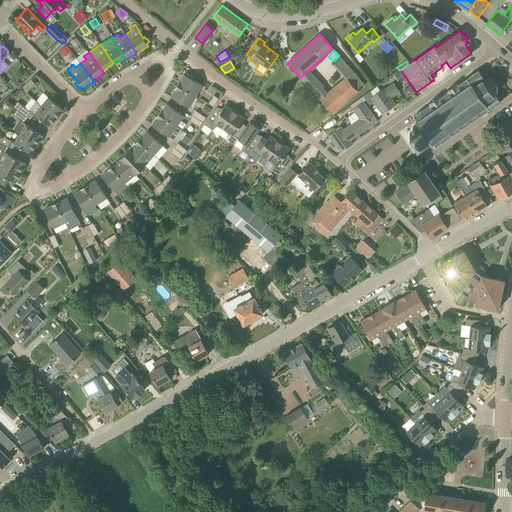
[(470,124),(472,123),(471,122),(479,116),(480,118),(481,117),(480,116),(482,115),(483,117),(488,114),(486,111),(489,110),(501,102),(495,94),(494,95),(493,94),(497,90),(497,84),(494,80),(488,78),(483,79),(484,78),(479,70),(467,78),(467,79),(458,85),(457,83),(447,90),(448,92),(440,98),(438,96),(429,103),(430,105),(422,110),(421,109),(420,110),(420,111),(414,116),(417,120),(416,121),(420,126),(417,128),(416,127),(414,126),(412,127),(412,129),(413,131),(409,134),(412,137),(410,138),(413,143),(415,142),(417,145),(428,138),(431,143),(433,142),(436,147),(442,142),(443,143),(444,142),(443,141),(451,136),(452,137),(453,136),(453,135),(460,129),(461,131),(462,130),(462,129),(470,123),(470,124)]
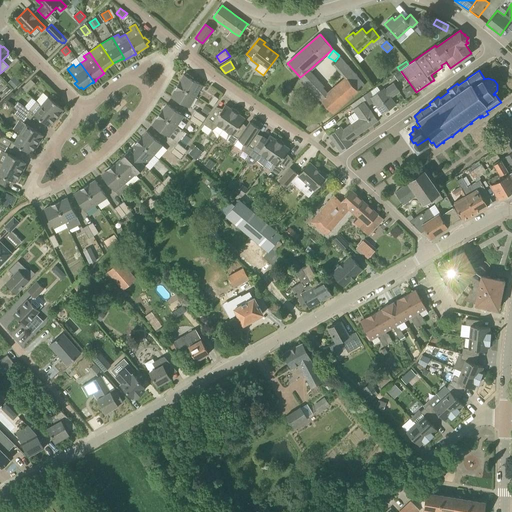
[(400,71),(394,75),(398,81),(404,77),(400,71)]
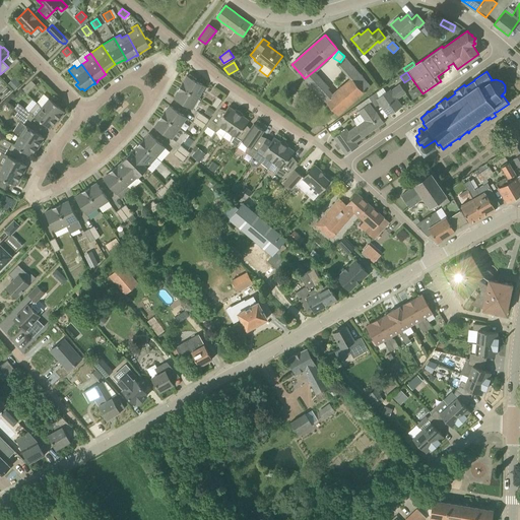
[(180,86),(199,98),(205,86),(196,81),(197,79),(190,74),(188,76),(187,75),(182,83),(182,82),(180,86)]
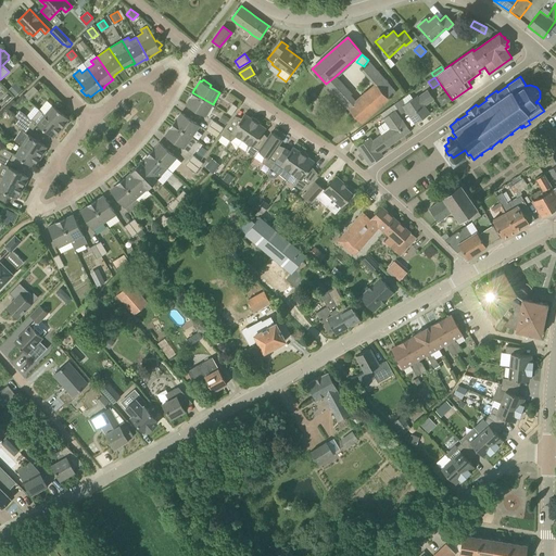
[(15,97),(23,89),(15,83),(9,89),(15,97)]
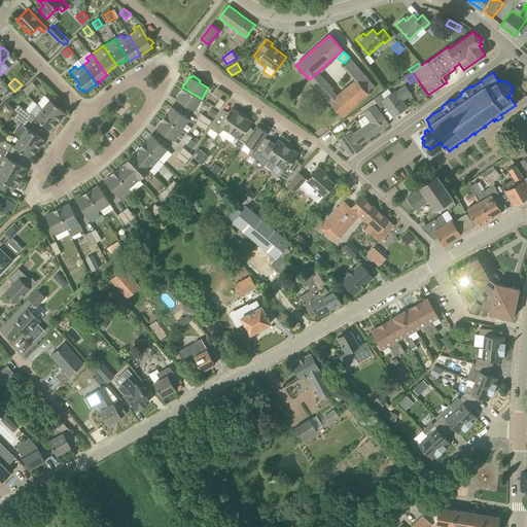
[(325,78),(315,88),(328,102),(342,117),(350,110),(356,104),(363,99),(367,95),(354,79),(338,95),(332,90),(334,89),(325,78)]
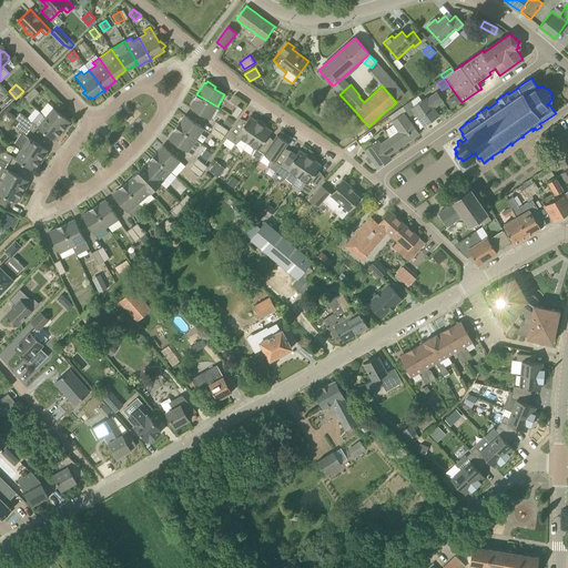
[(33,88),(23,98),(29,102),(39,93),(33,88)]
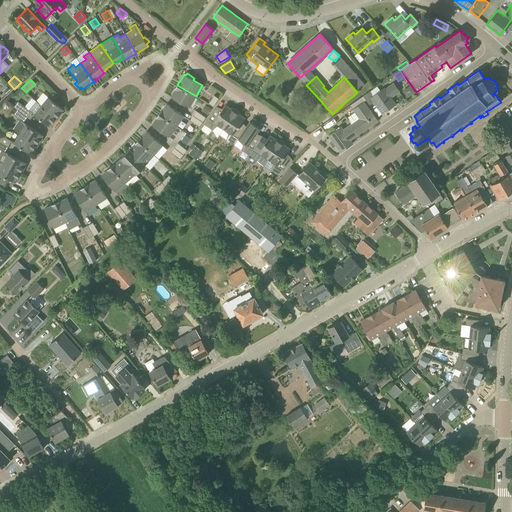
[(374,88),(363,96),(365,99),(369,105),(374,101),(383,113),(386,111),(395,104),(393,102),(390,97),(399,91),(393,83),(384,90),(383,89),(380,91),(376,86),(374,88)]
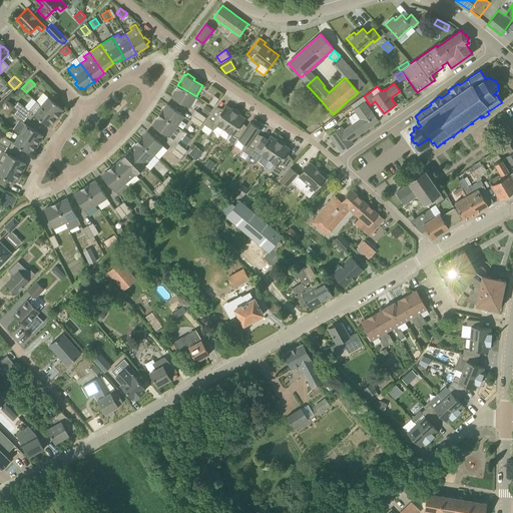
[(171,97),(189,107),(196,96),(177,85),(175,89),(171,97)]
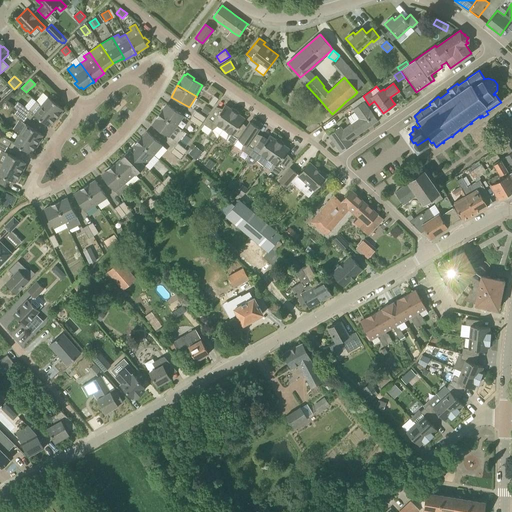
[(208,104),(213,107),(219,99),(214,95),(208,104)]
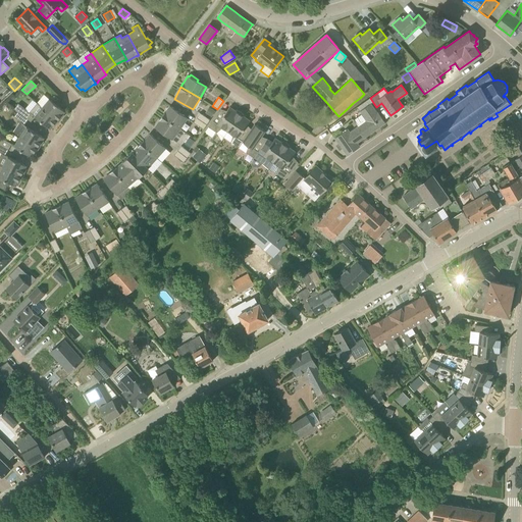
[(64,111),(49,99),(42,107),(59,121),(64,115),(62,114),(64,111)]
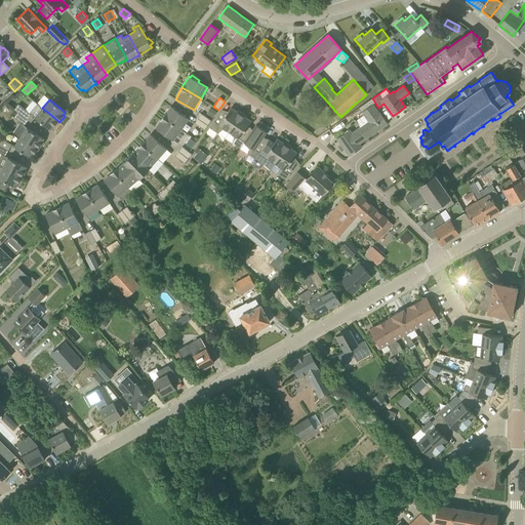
[(59,122),(42,108),(37,104),(30,113),(23,108),(22,107),(18,104),(14,109),(18,112),(17,112),(28,120),(30,118),(32,115),(35,116),(50,129),(52,127),(53,128),(59,122)]
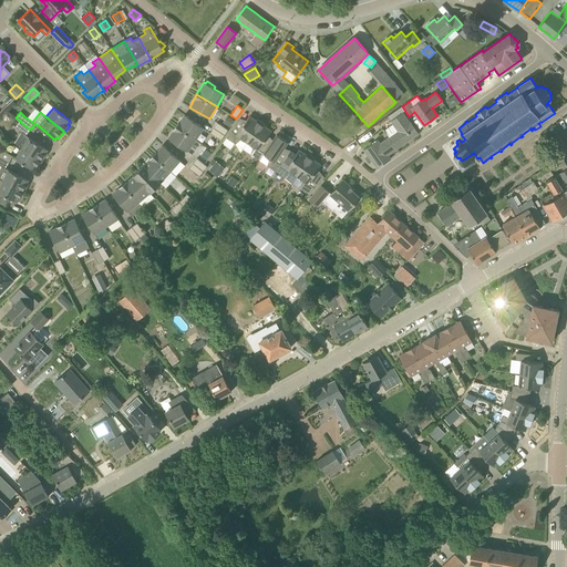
[(388,127),(383,130),(389,136),(398,148),(405,143),(414,137),(419,134),(411,121),(410,122),(403,112),(393,119),(390,120),(393,123),(388,127)]
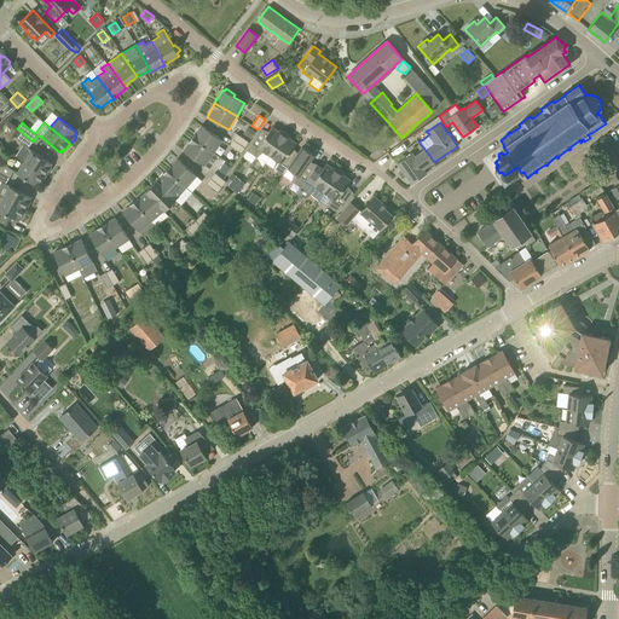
[(223,140),(202,126),(196,134),(195,133),(192,138),(213,152),(223,140)]
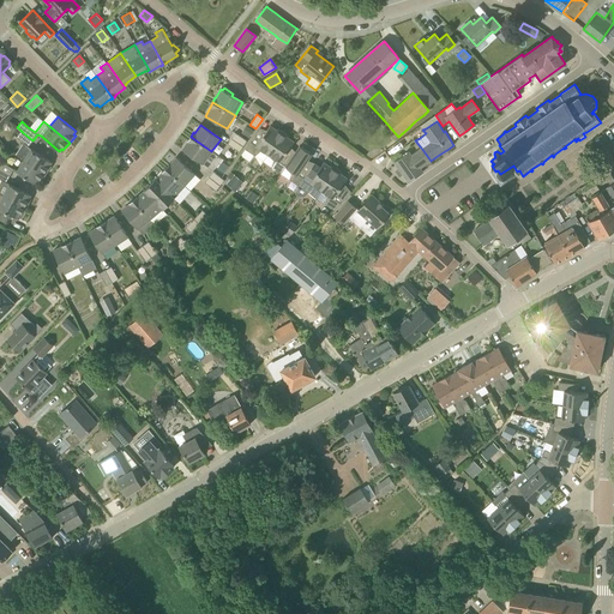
[(246,126),(241,133),(248,138),(253,131),(246,126)]
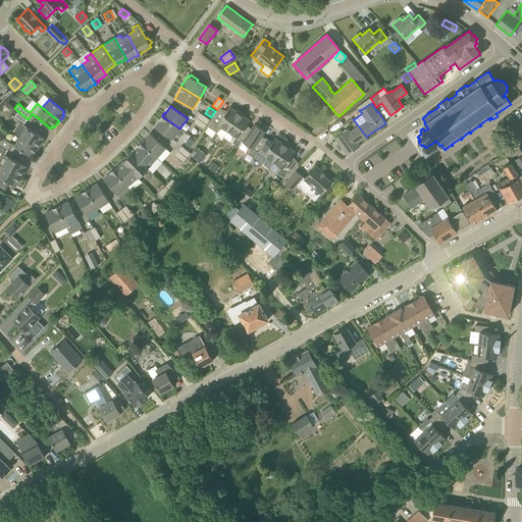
[(208,126),(217,133),(221,141),(223,138),(227,132),(241,112),(235,110),(229,107),(226,111),(224,114),(219,111),(217,114),(210,124),(208,126)]
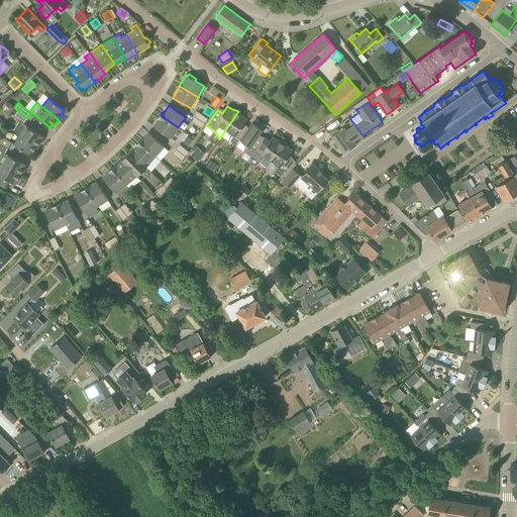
[(13,130),(20,134),(38,146),(42,140),(41,139),(42,137),(43,136),(41,135),(26,125),(23,123),(27,118),(17,110),(14,115),(19,120),(13,130)]
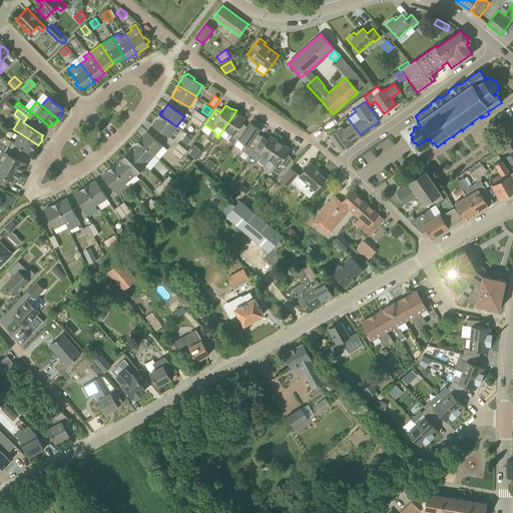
[(236,110),(223,129),(228,133),(226,139),(234,145),(245,129),(244,129),(240,126),(245,118),(240,115),(240,114),(236,110)]
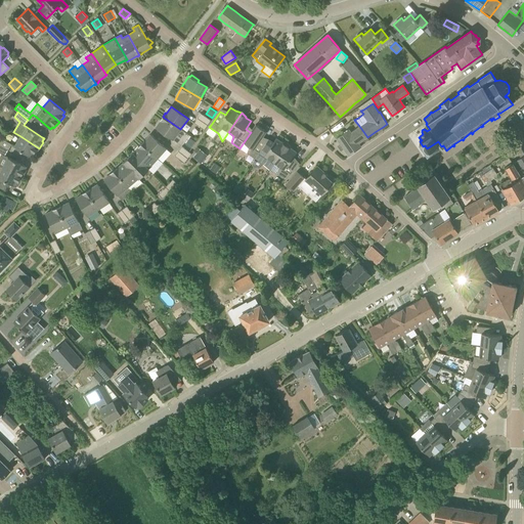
[(201,114),(198,118),(208,125),(211,120),(201,114)]
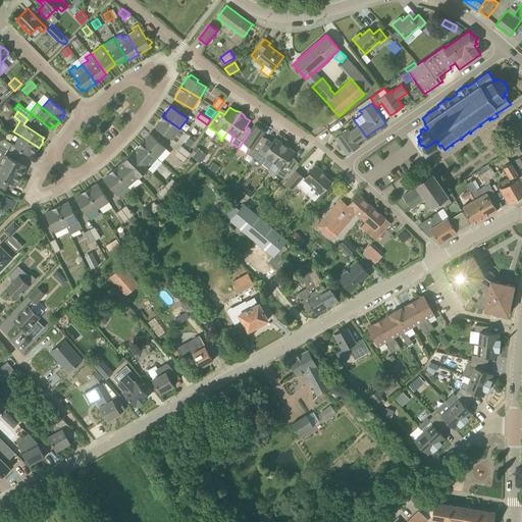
[(160,120),(155,127),(172,140),(179,128),(162,116),(159,119),(160,120)]
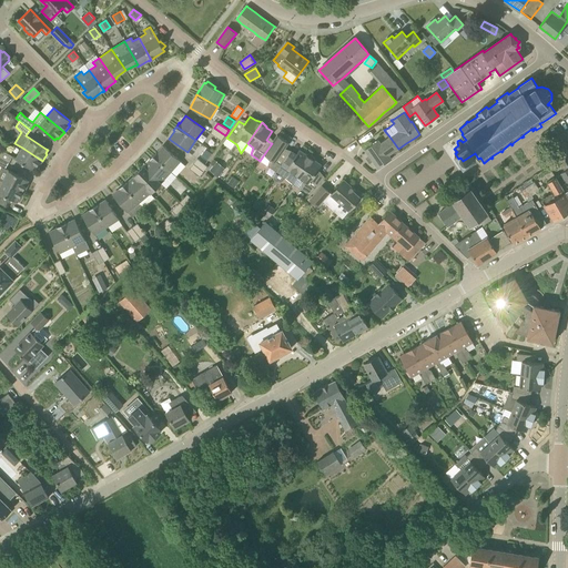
[(225,135),(214,128),(211,133),(222,141),(225,135)]
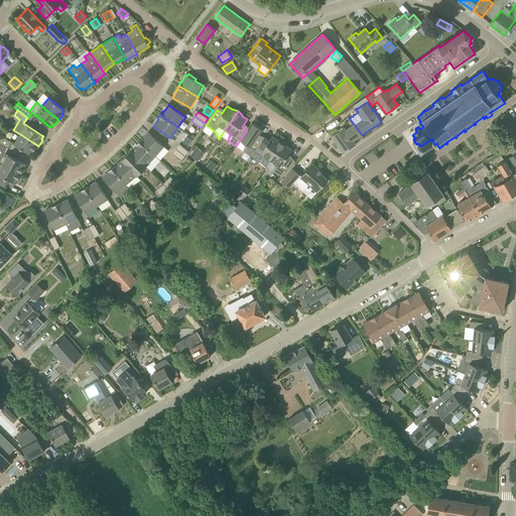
[(247,130),(236,146),(243,150),(251,156),(262,140),(257,137),(262,130),(251,122),(248,128),(246,130),(247,130)]
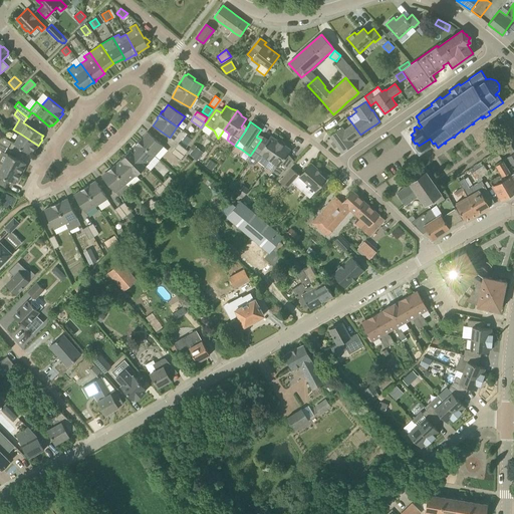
[(342,126),(329,136),(341,153),(354,144),(352,141),(360,135),(352,123),(344,130),(342,126)]
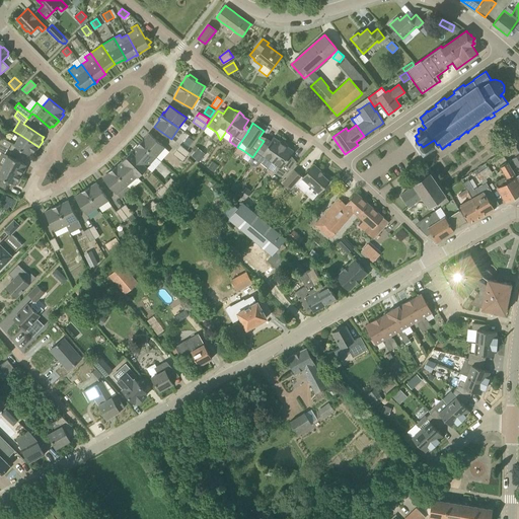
[(143,139),(140,142),(156,157),(164,147),(149,133),(143,139)]
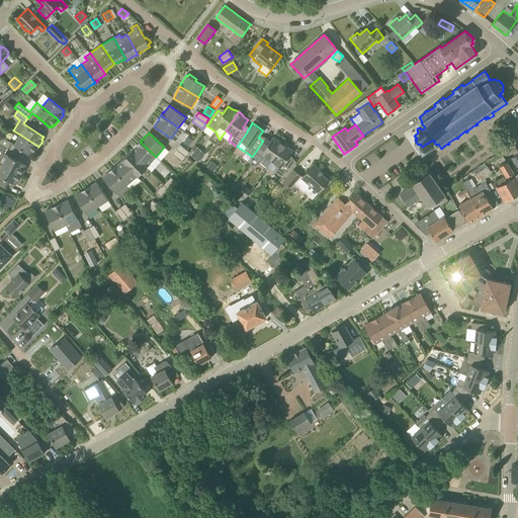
[(38,147),(20,135),(14,145),(31,156),(32,153),(34,154),(36,150),(38,147)]
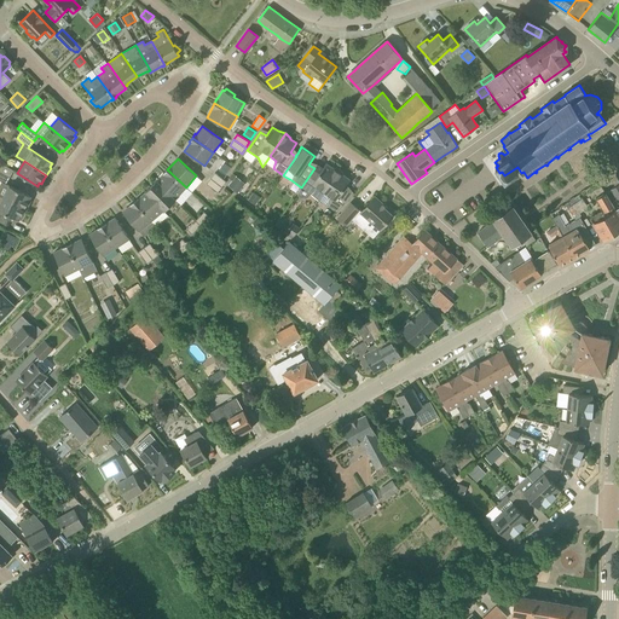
[(0,171),(10,178),(13,172),(13,171),(0,163),(0,162),(0,171)]
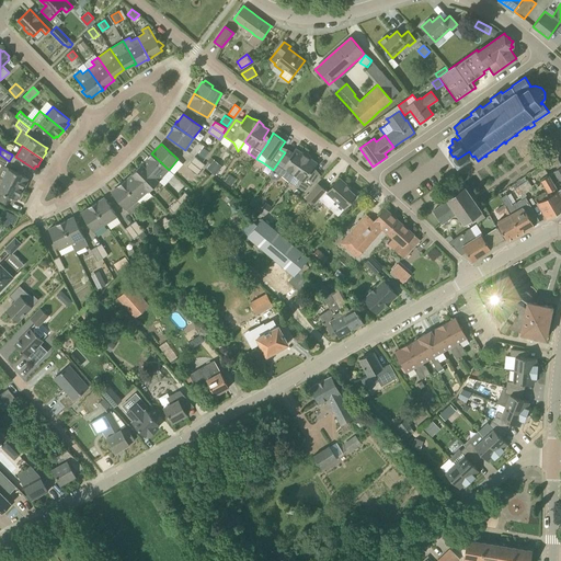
[(203,148),(199,153),(205,157),(208,152),(203,148)]
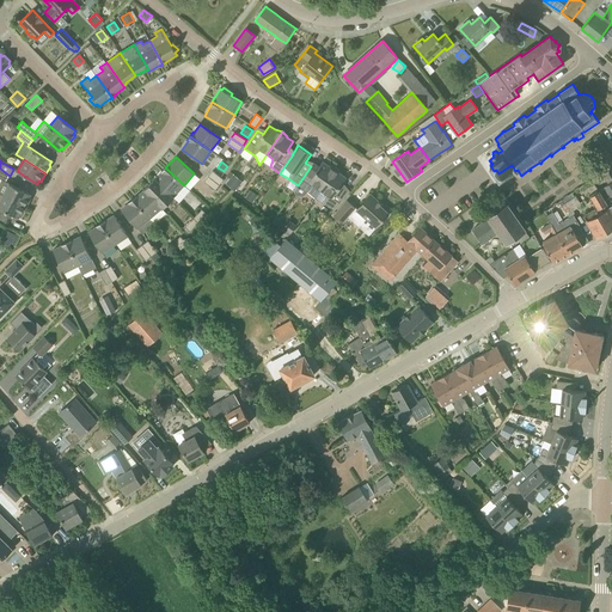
[(298,185),(294,190),(303,196),(307,191),(312,185),(320,191),(336,167),(335,167),(329,165),(329,166),(323,161),(319,166),(313,163),(311,166),(298,185)]
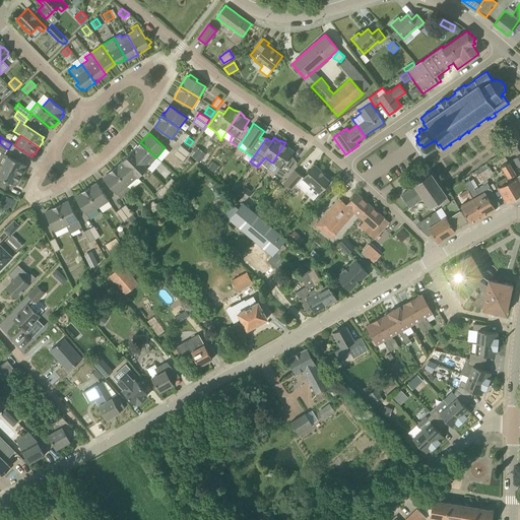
[(137,146),(132,152),(148,167),(156,157),(140,142),(137,145),(137,146)]
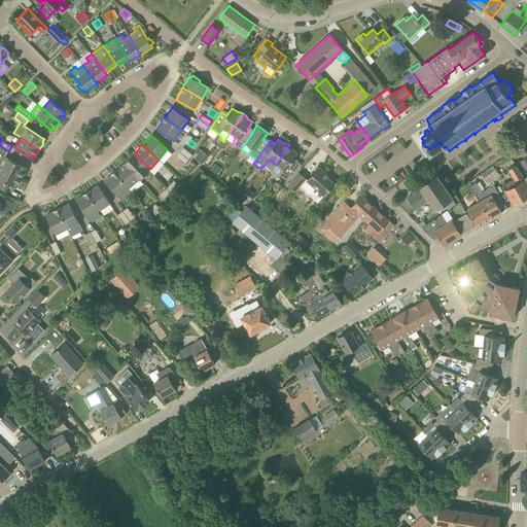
[(287,180),(287,179),(301,166),(292,161),(299,153),(293,149),(289,144),(272,170),(287,180)]
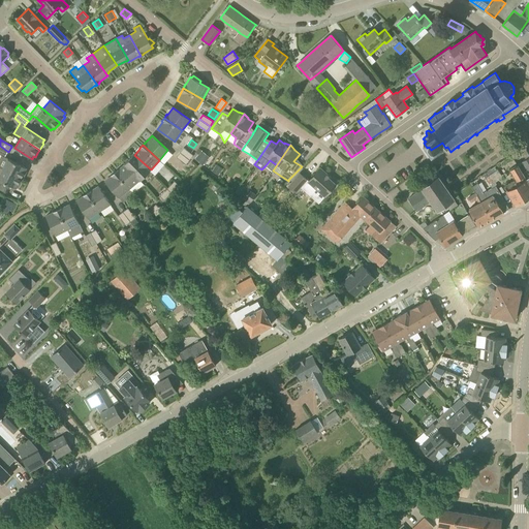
[(5,157),(8,152),(0,146),(0,154),(2,155),(5,157)]
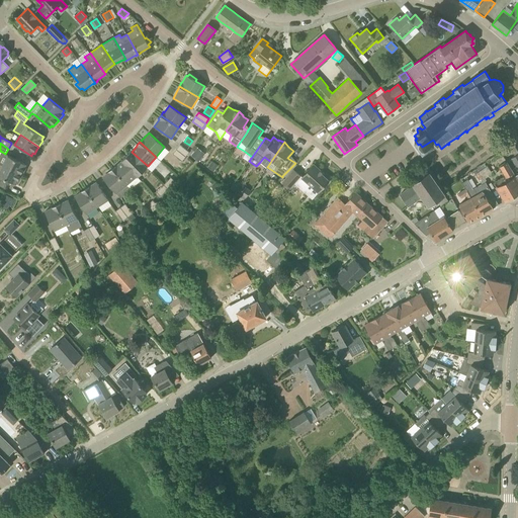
[(179,145),(176,150),(185,157),(189,152),(179,145)]
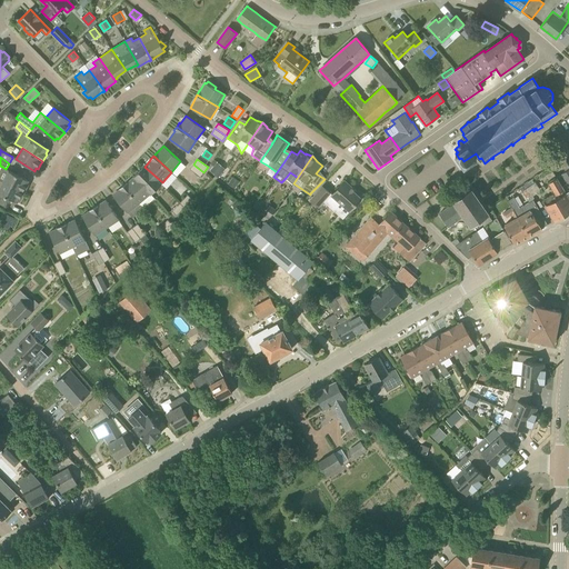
[(210,170),(218,177),(226,169),(215,159),(210,163),(213,166),(210,170)]
